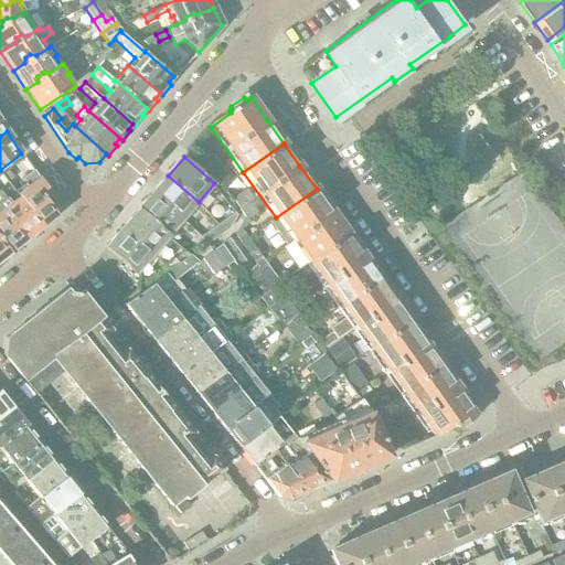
[(212,177),(222,166),(211,157),(202,167),(212,177)]
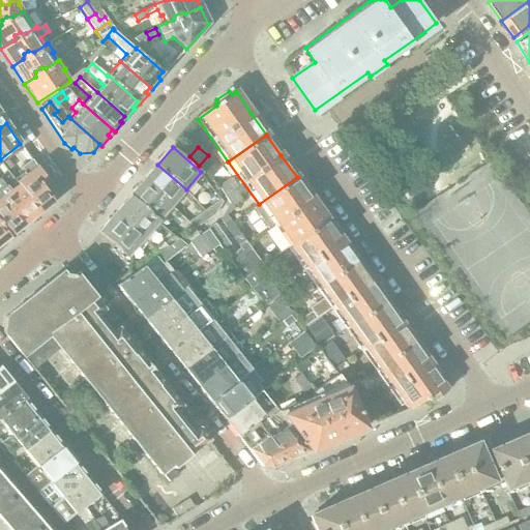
[(13,167),(8,159),(2,164),(7,171),(13,167)]
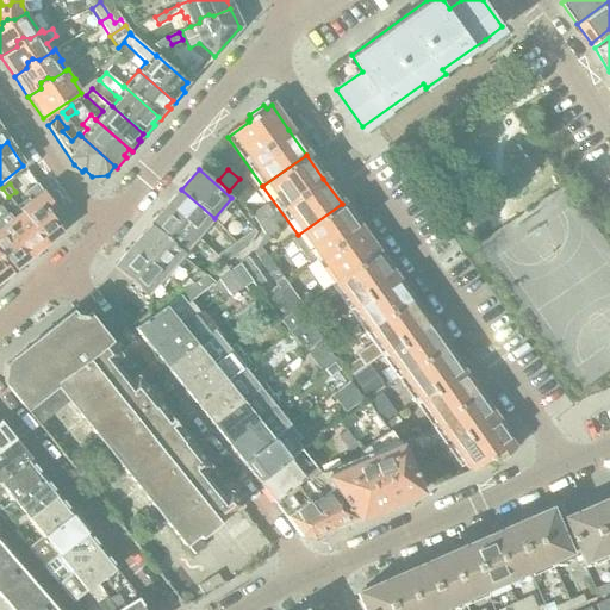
[(17,206),(45,244),(57,235),(57,229),(48,217),(54,211),(35,184),(24,193),(27,197),(17,206)]
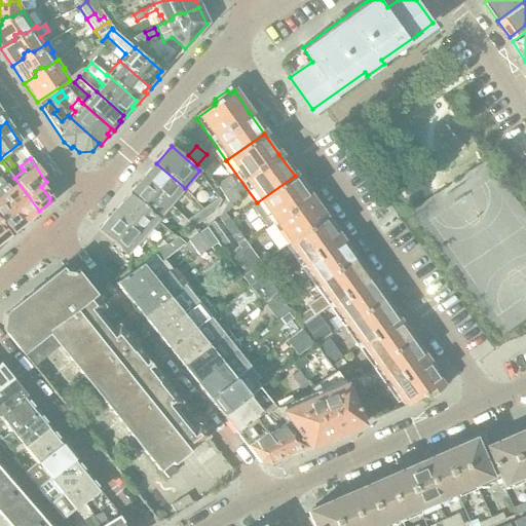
[(185,188),(156,163),(142,180),(171,204),(185,188)]
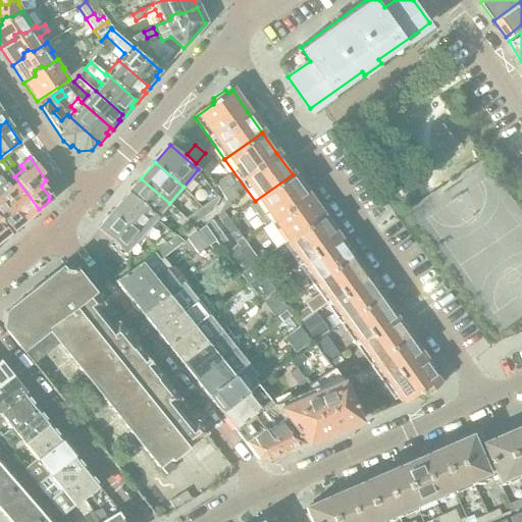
[(0,191),(24,221),(29,219),(30,220),(39,213),(37,211),(40,210),(39,209),(14,176),(7,183),(0,174),(0,191)]
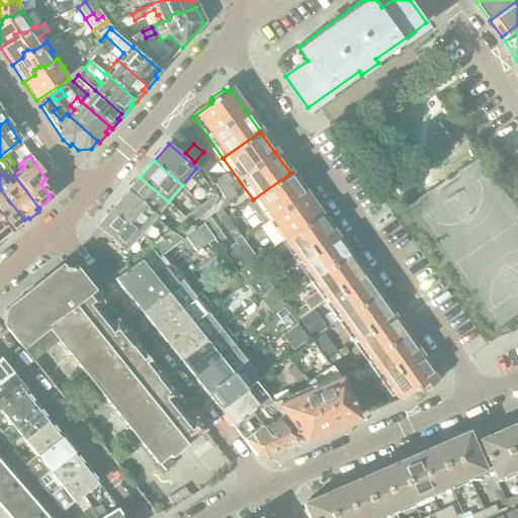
[(290,173),(253,199),(253,200),(248,204),(262,225),(268,221),(282,241),(320,214),(305,194),(290,173)]
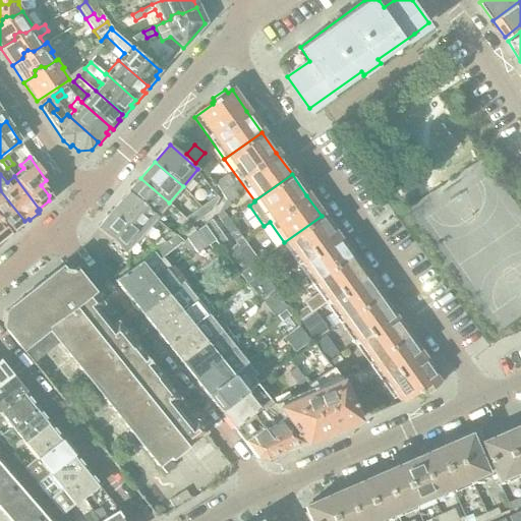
[(221,192),(233,183),(228,175),(215,184),(221,192)]
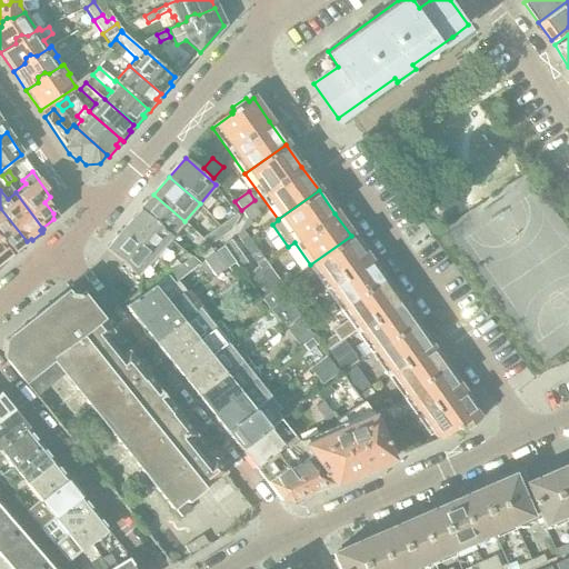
[(170,239),(185,221),(153,195),(138,211),(170,239)]
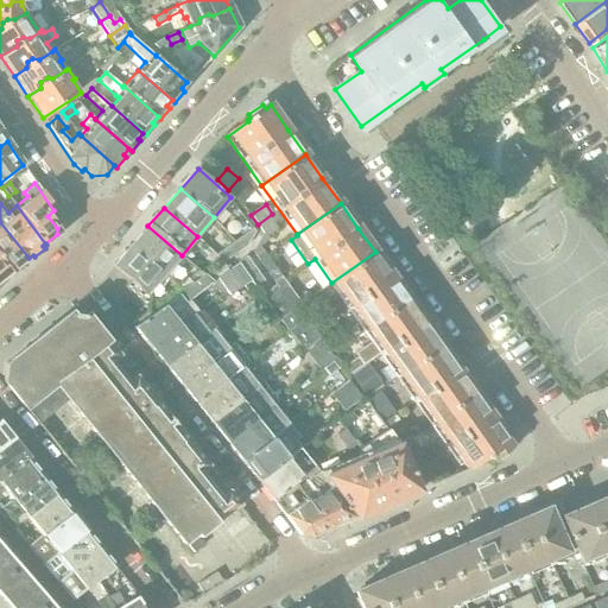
[(272,214),(258,225),(264,233),(266,238),(278,230),(274,225),(280,220),(276,213),(273,215),(272,214)]
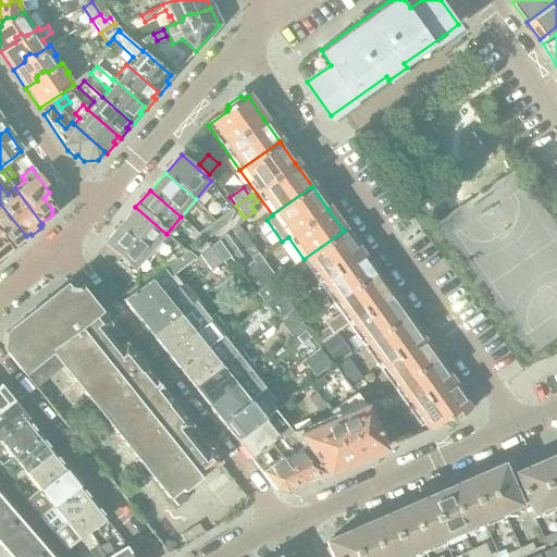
[(21,242),(26,236),(0,203),(0,235),(11,249),(13,251),(22,244),(21,242)]
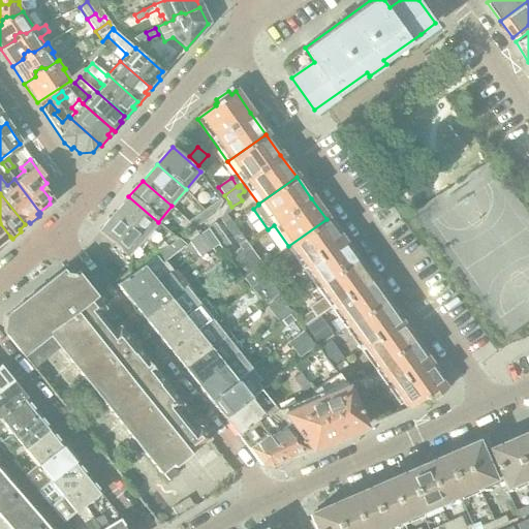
[(158,222),(128,196),(128,197),(128,198),(115,214),(144,239),(158,222)]
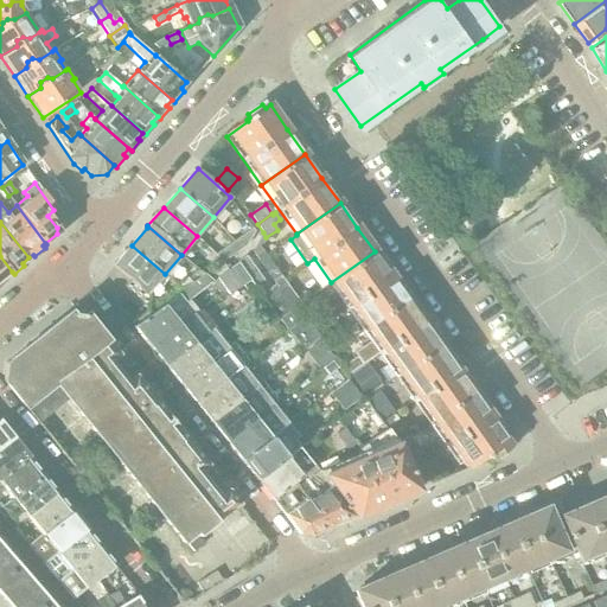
[(235,241),(241,249),(247,246),(255,231),(253,228),(235,241)]
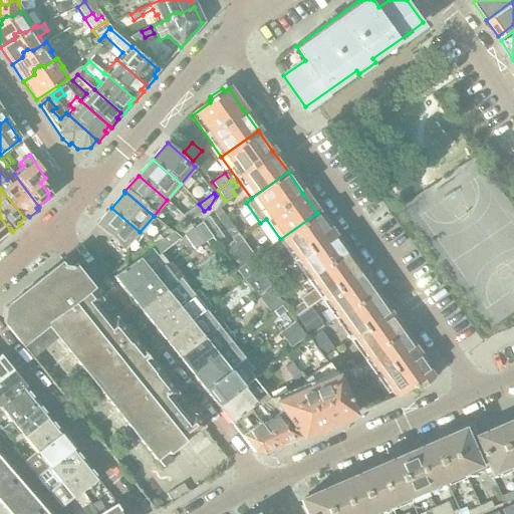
[(219,221),(226,216),(220,208),(227,203),(225,201),(223,197),(214,213),(219,221)]
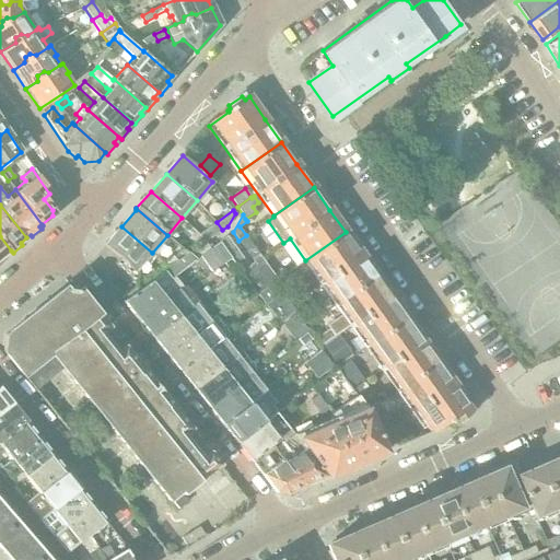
[(222,230),(217,222),(199,234),(203,241),(205,241),(206,242),(222,230)]
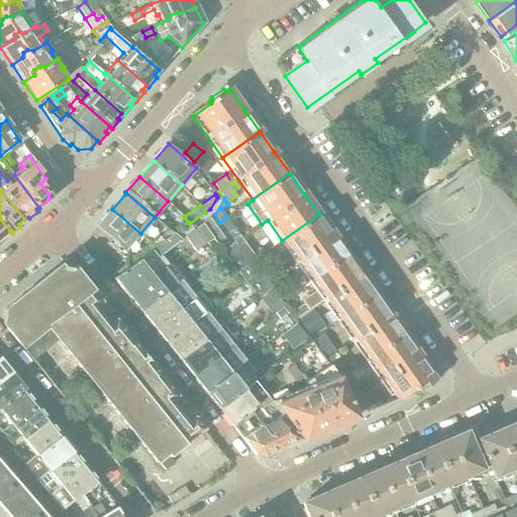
[(140,233),(112,209),(97,226),(125,251),(140,233)]
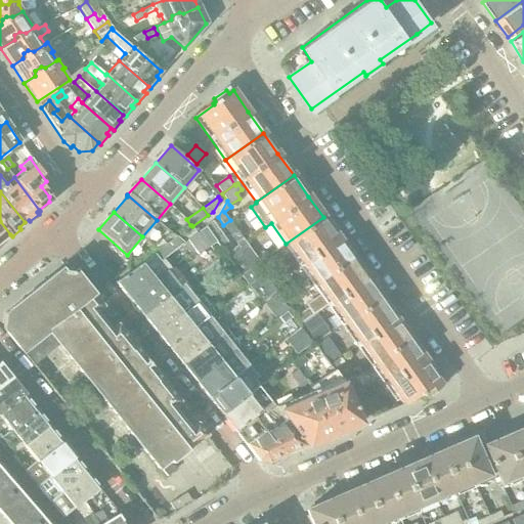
[(313,285),(352,257),(337,236),(323,217),(286,244),(285,245),(313,285)]
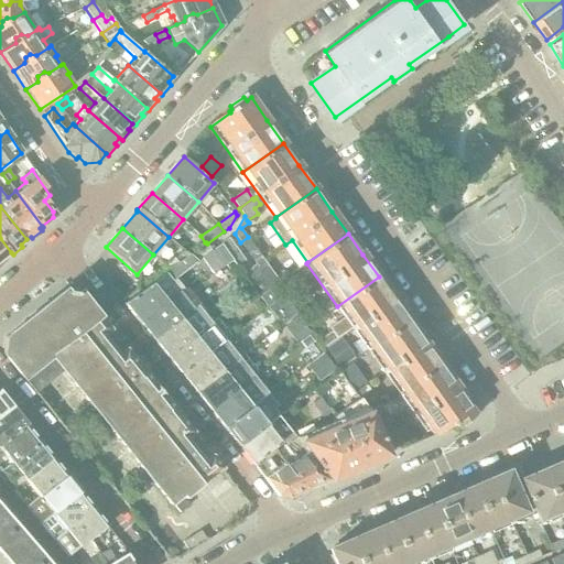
[(242,273),(250,268),(229,237),(220,242),(221,243),(234,260),(242,273)]
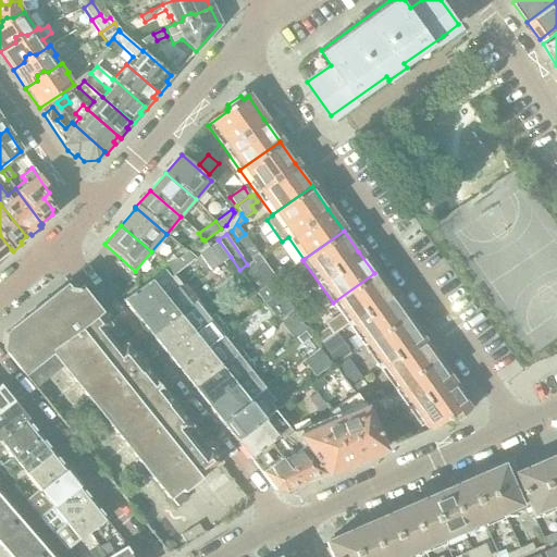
[(251,243),(245,234),(237,239),(244,248),(251,243)]
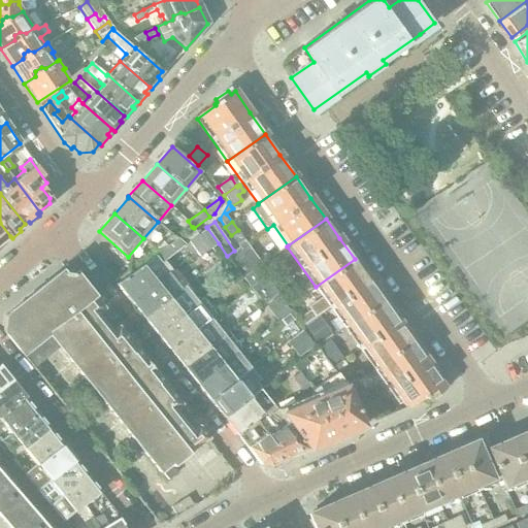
[(10,236),(0,223),(0,248),(8,241),(7,239),(10,236)]
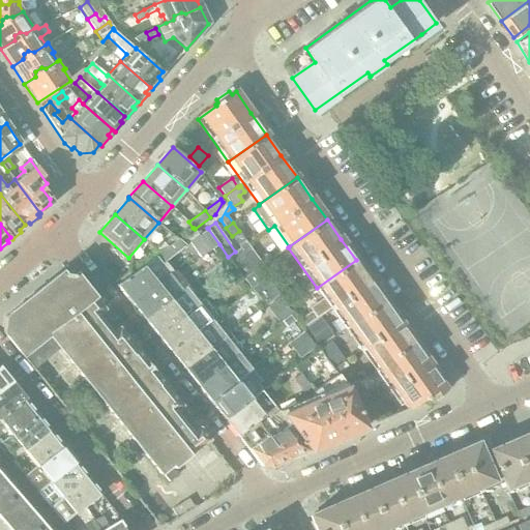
[(179,239),(185,246),(189,243),(200,235),(195,229),(194,228),(193,228),(178,238),(179,239)]
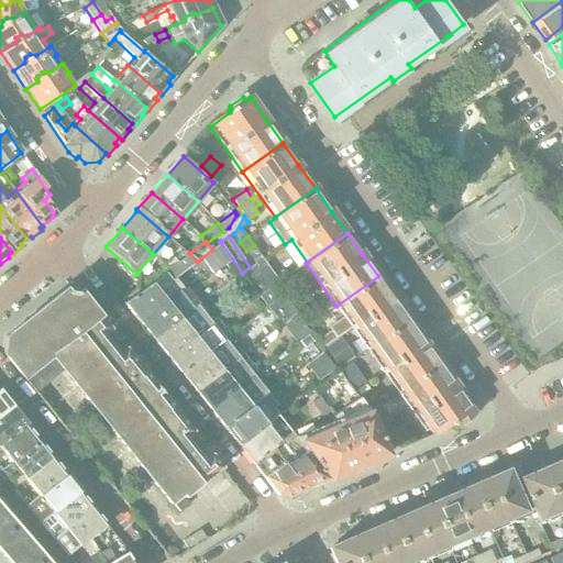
[(233,260),(221,243),(213,249),(225,265),(233,260)]
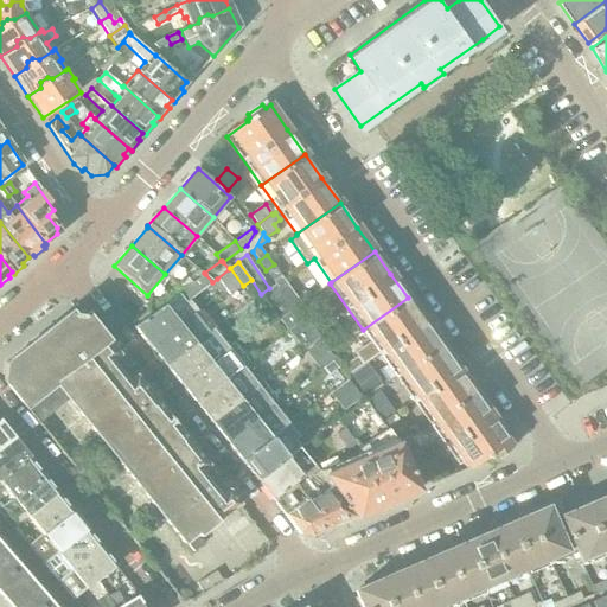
[(274,264),(266,270),(269,275),(273,280),(281,274),(274,264)]
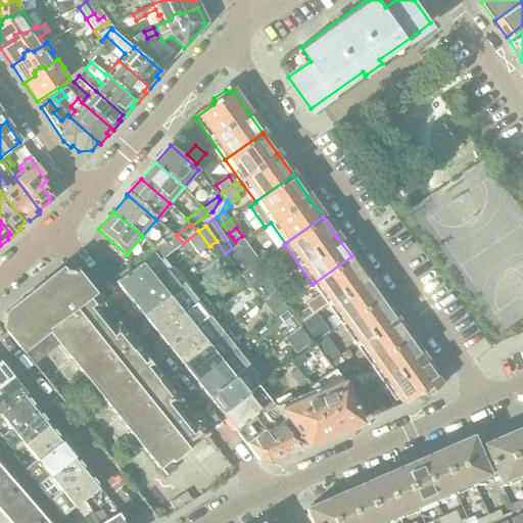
[(197,232),(187,240),(194,249),(198,254),(209,246),(198,231),(197,232)]
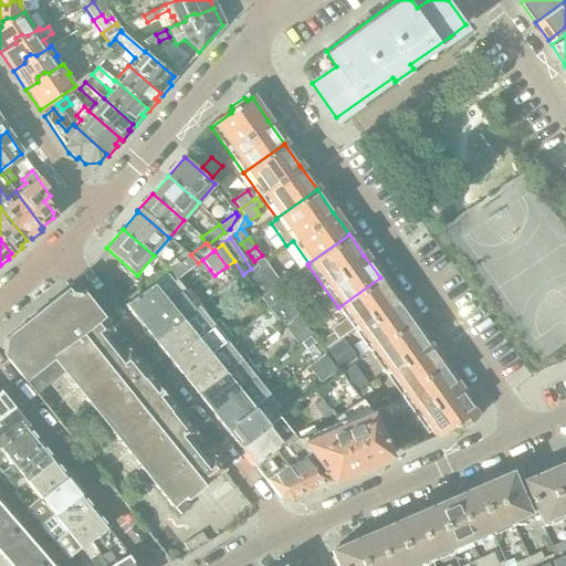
[(191,255),(178,266),(185,274),(198,263),(191,255)]
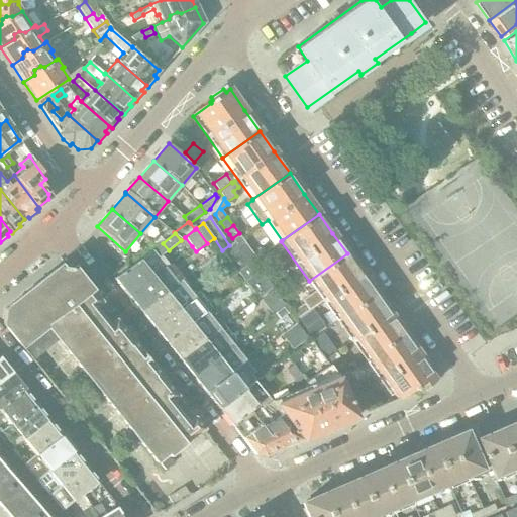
[(222,250),(238,272),(253,261),(256,259),(241,237),(239,233),(232,238),(235,242),(229,245),(222,250)]
